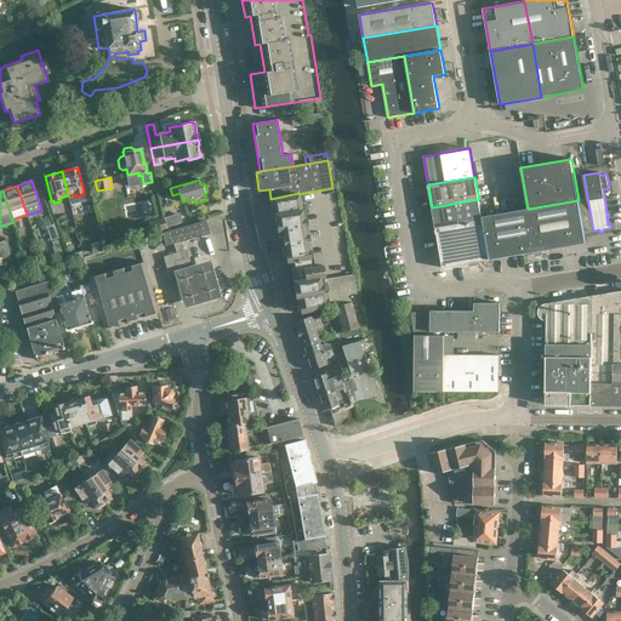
[(309,258),(298,194),(298,193),(271,199),(272,209),(274,209),(279,240),(280,240),(283,255),(285,255),(286,262),(292,261),(294,271),(296,280),(292,281),(295,291),(297,290),(300,306),(301,306),(302,313),(335,306),(353,301),(358,300),(354,274),(324,279),(323,277),(324,277),(322,266),(311,267),(309,258)]
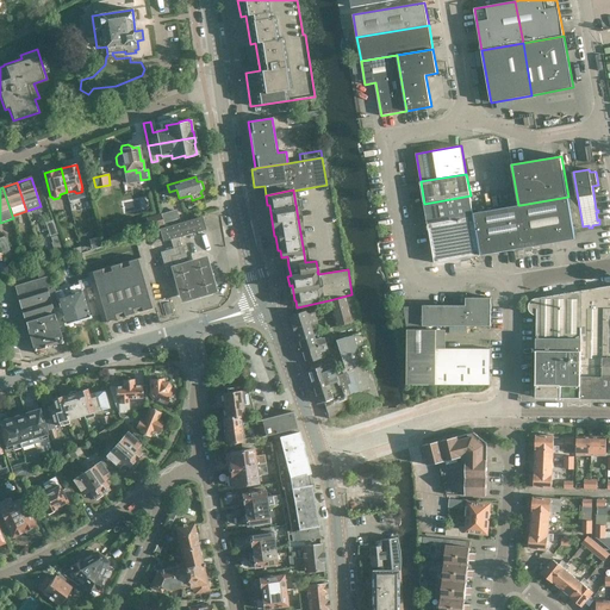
[(471,195),(424,204),(428,225),(474,217),(473,213),(471,195)]
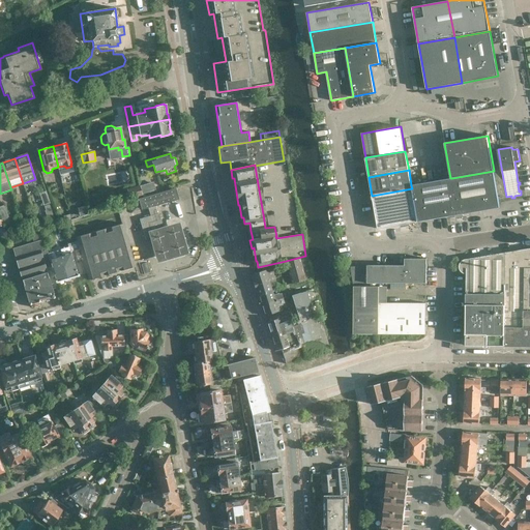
[(500,206),(494,171),(452,178),(459,215),(470,213),(469,211),(500,206)]
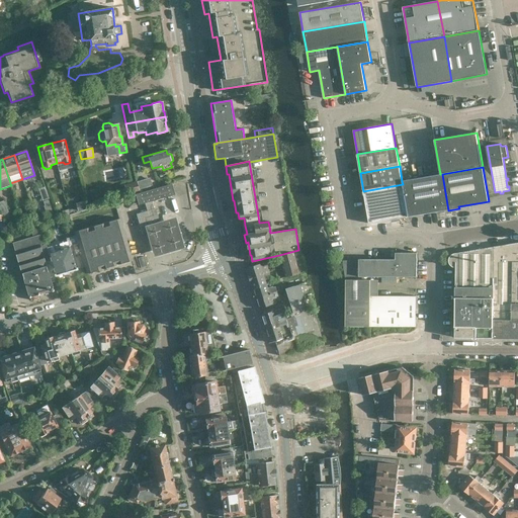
[(442,174),(440,174),(402,181),(403,184),(408,214),(438,209),(439,211),(448,210),(442,174)]
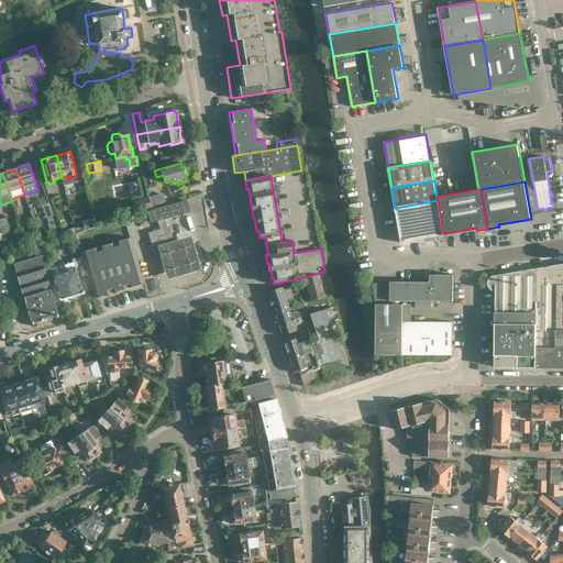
[(148,198),(151,206),(165,201),(163,194),(148,198)]
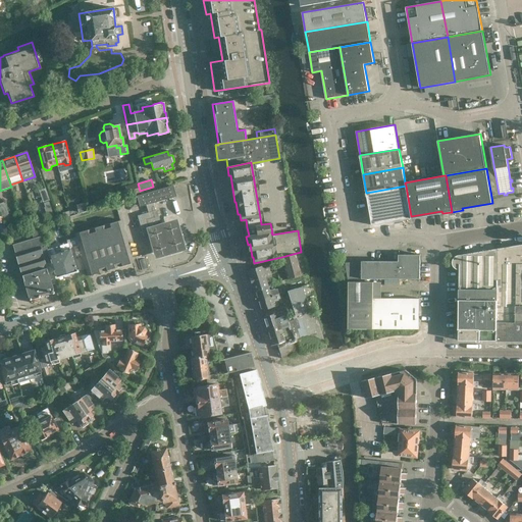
[(127,194),(140,191),(138,184),(125,187),(127,194)]
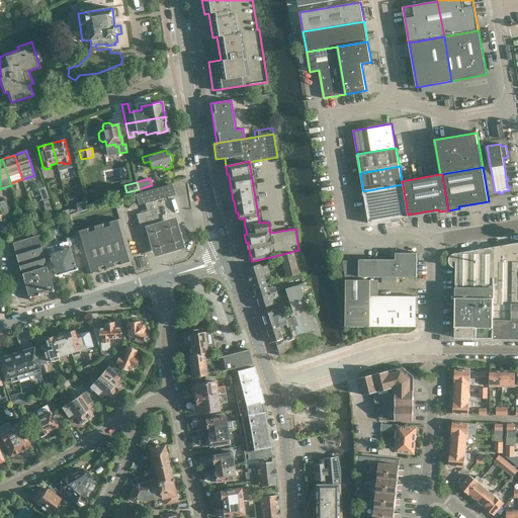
[(145,203),(151,201),(173,195),(170,184),(138,194),(141,204),(145,203)]
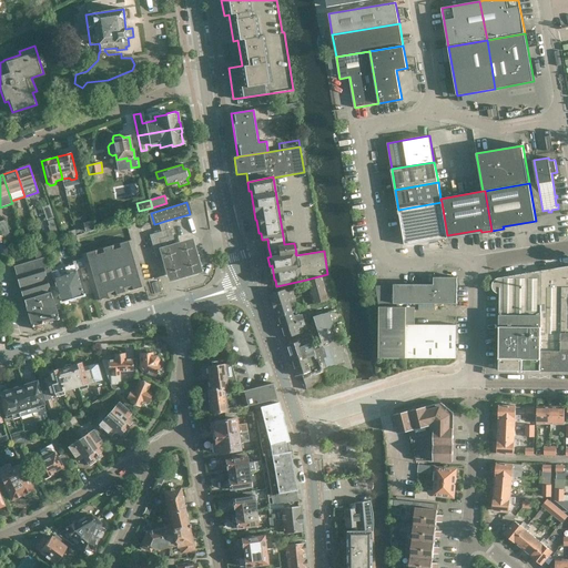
[(447,235),(442,202),(398,210),(405,245),(447,237),(447,235)]
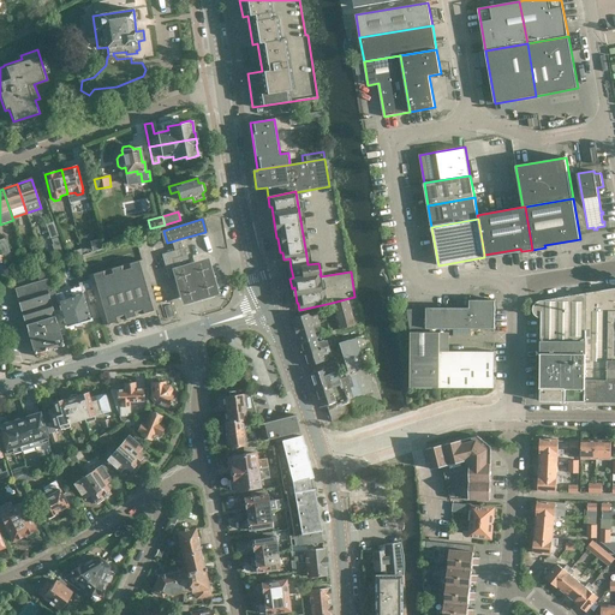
[(58,237),(53,222),(45,225),(49,239),(58,237)]
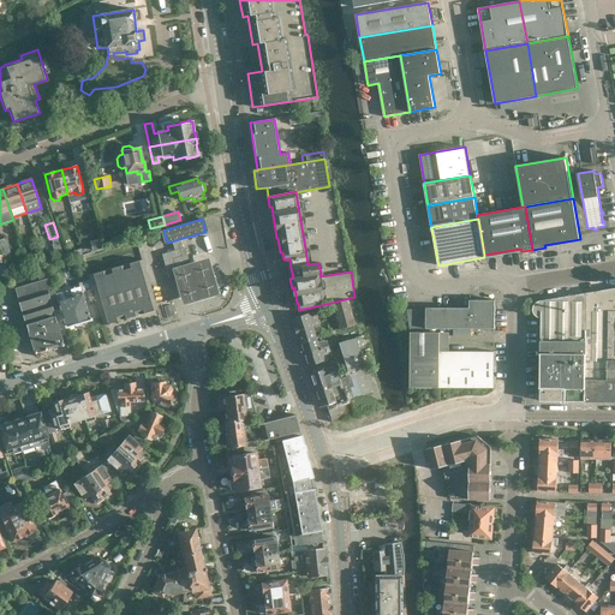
[(143,243),(142,237),(129,240),(131,248),(143,243)]
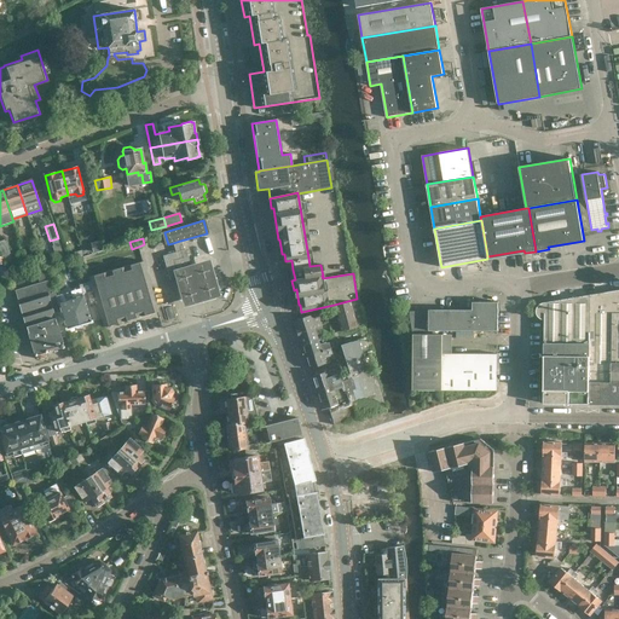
[(0,241),(0,252),(1,256),(4,264),(11,261),(9,254),(10,254),(4,239),(0,241)]
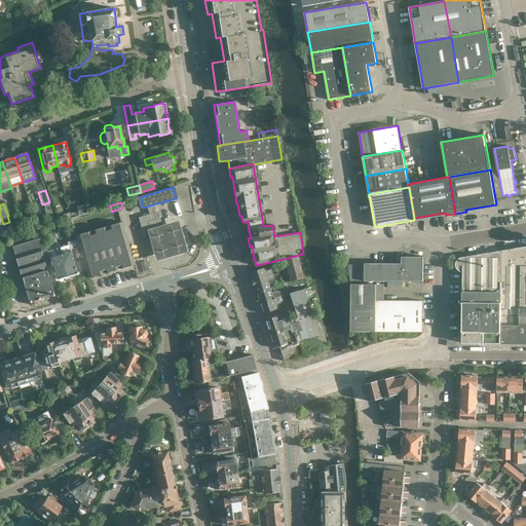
[(154,229),(153,228),(153,225),(161,223),(158,212),(156,213),(153,204),(147,207),(150,215),(139,218),(144,236),(146,236),(155,233),(154,229)]
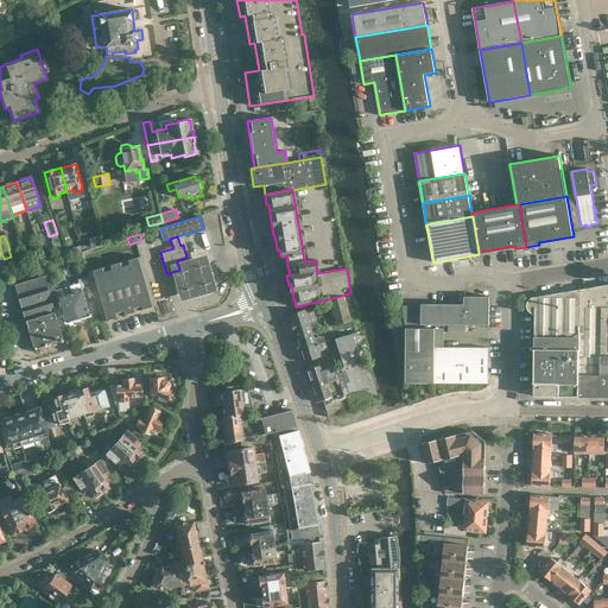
[(140,257),(87,272),(101,321),(156,305),(140,257)]
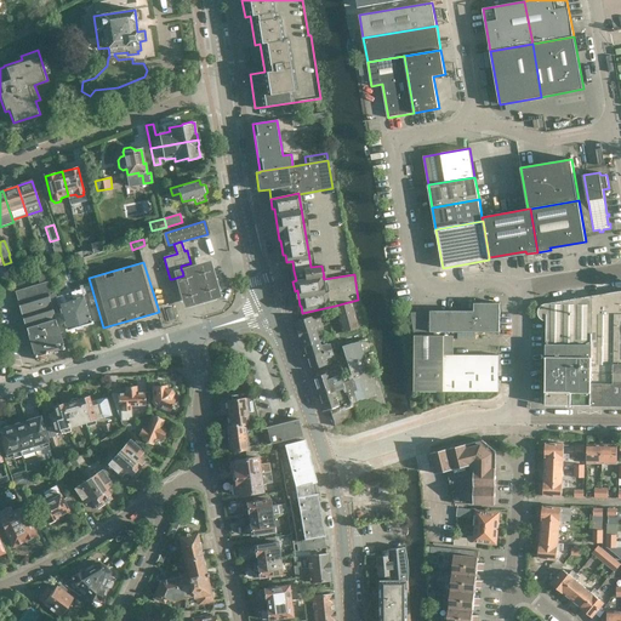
[(172,279),(181,311),(218,300),(208,263),(182,271),(171,274),(172,279)]
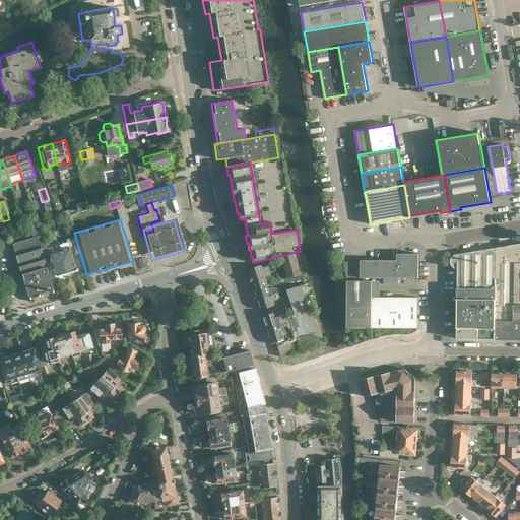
[(34,302),(38,301),(39,299),(39,297),(53,291),(45,263),(51,262),(47,249),(41,226),(31,229),(34,238),(12,244),(28,299),(30,299),(30,301),(34,302)]
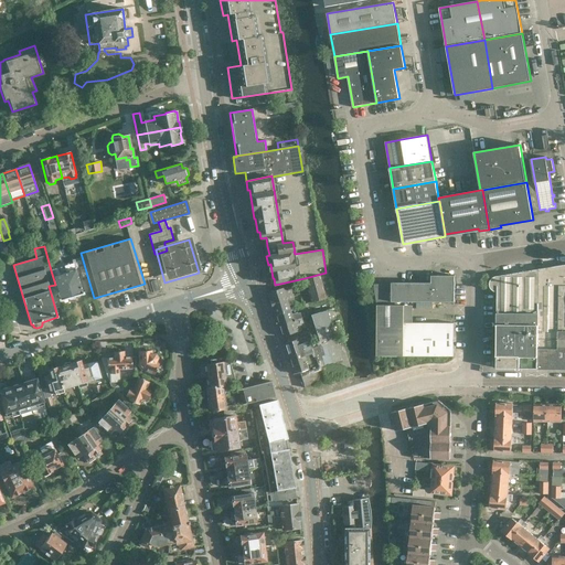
[(51,270),(55,285),(60,300),(83,294),(76,269),(84,266),(82,258),(72,260),(73,264),(64,266),(66,273),(64,273),(62,267),(51,270)]
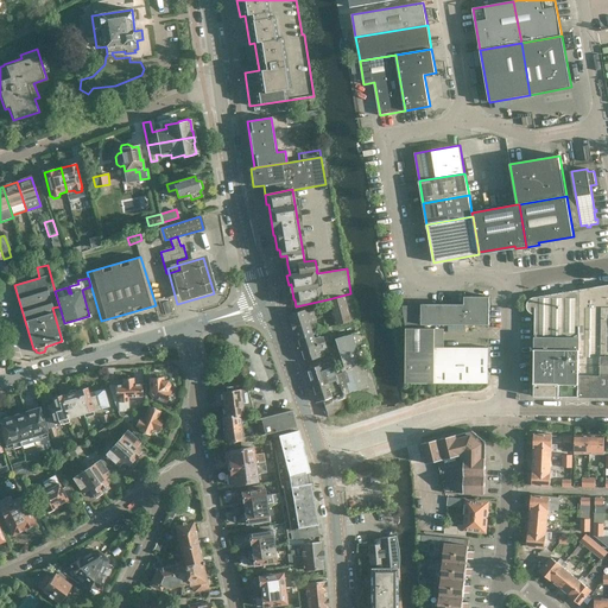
[(563,356),(590,356),(607,356),(607,284),(581,290),(533,297),(531,299),(530,299),(529,301),(529,302),(527,302),(527,304),(527,305),(527,306),(527,308),(529,310),(530,312),(532,314),(533,314),(536,314),(536,337),(534,337),(534,349),(534,355),(563,356)]
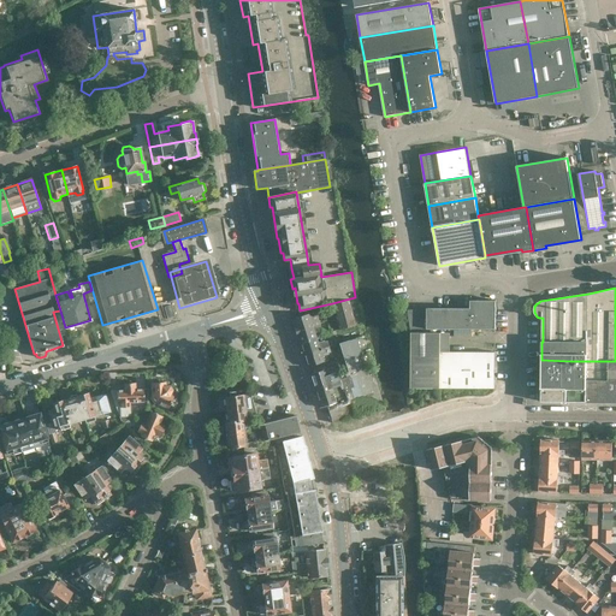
[(350,298),(332,303),(339,331),(357,326),(350,298)]
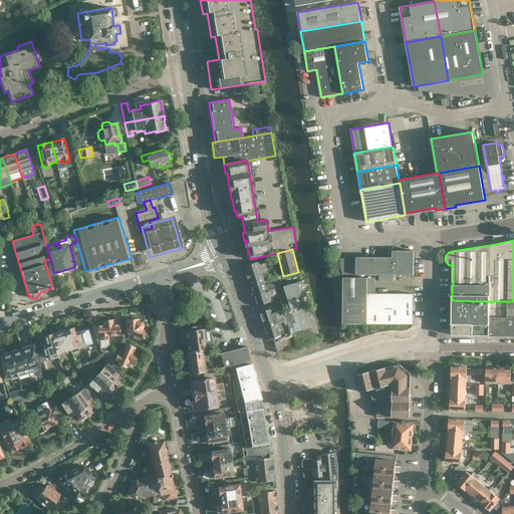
[(356,257),(356,261),(340,261),(342,275),(414,274),(414,250),(393,250),(393,257),(356,257)]
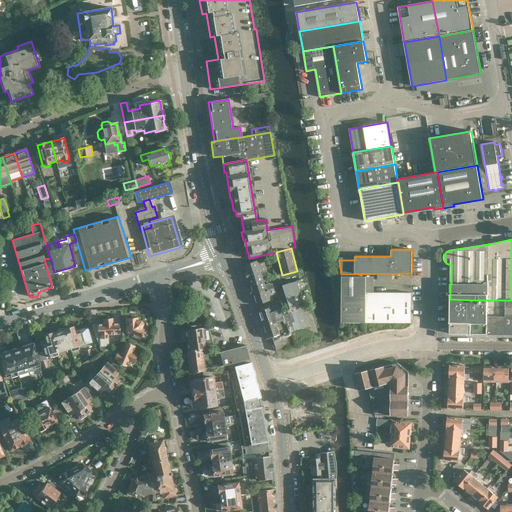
[(77,266),(83,264),(80,254),(74,255),(77,266)]
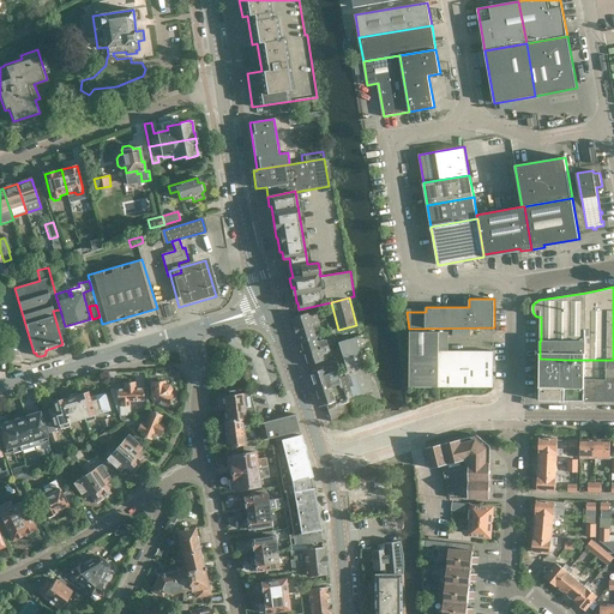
[(294,331),(318,323),(315,313),(308,315),(308,313),(290,319),(294,331)]
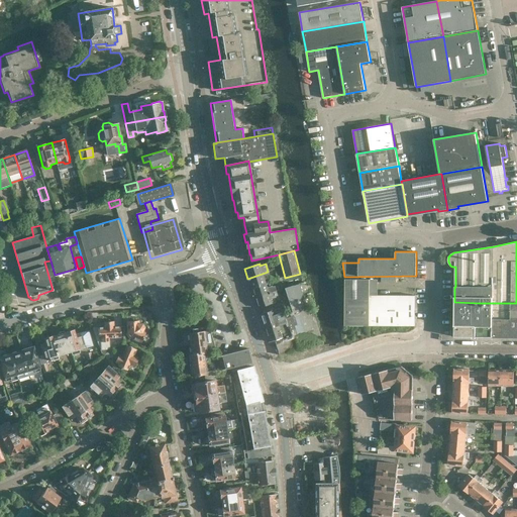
[(250,289),(266,284),(264,280),(270,278),(268,272),(247,279),(250,289)]
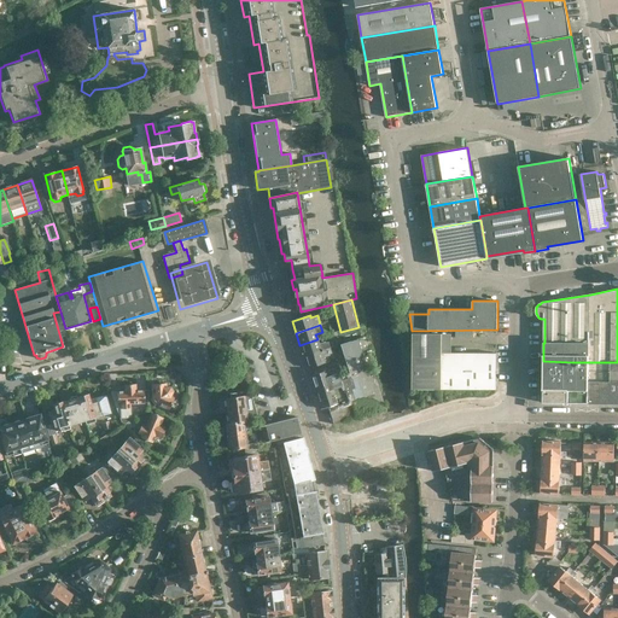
[(343,344),(354,340),(351,333),(340,337),(343,344)]
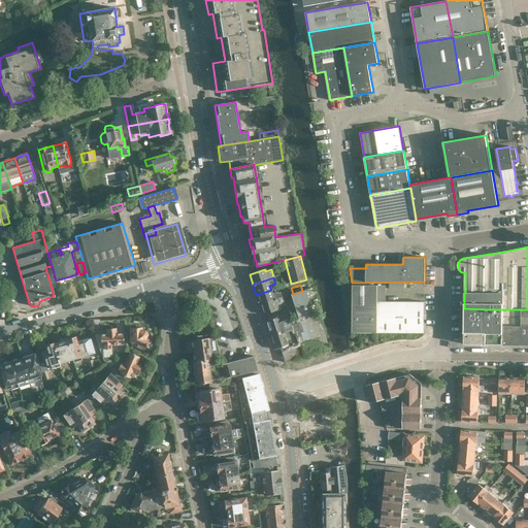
[(387,301),(387,285),(380,285),(380,286),(353,285),(353,333),(424,333),(424,301),(387,301)]
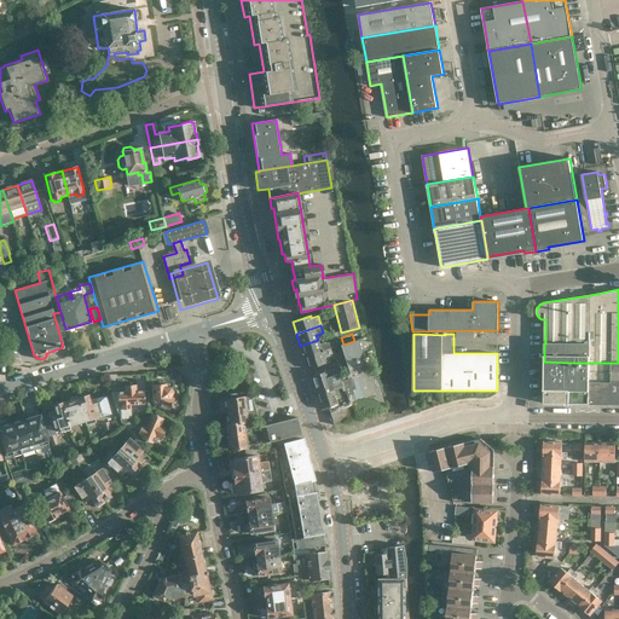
[(319,345),(318,340),(300,346),(304,357),(329,350),(330,350),(328,343),(325,343),(325,342),(319,345)]
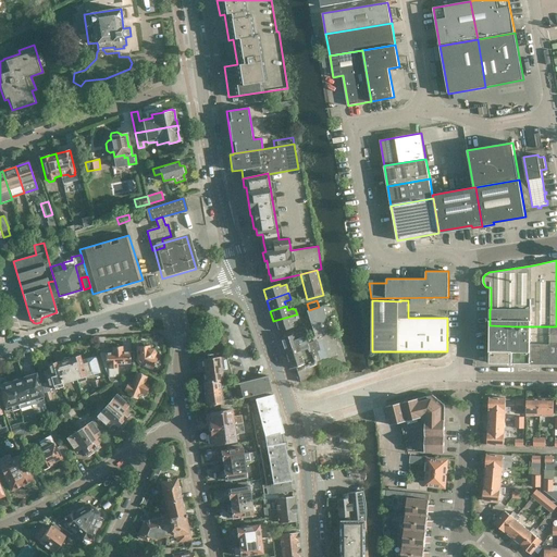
[(311,325),(323,321),(326,320),(322,306),(319,307),(309,310),(307,310),(311,325)]
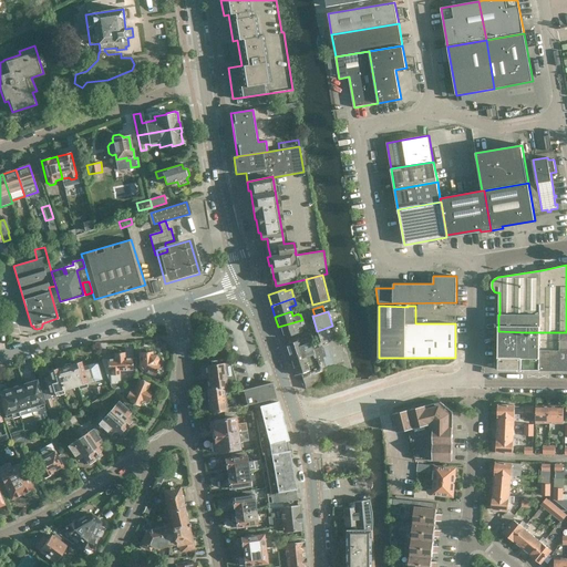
[(282,338),(298,333),(297,328),(302,326),(301,320),(278,327),(282,338)]
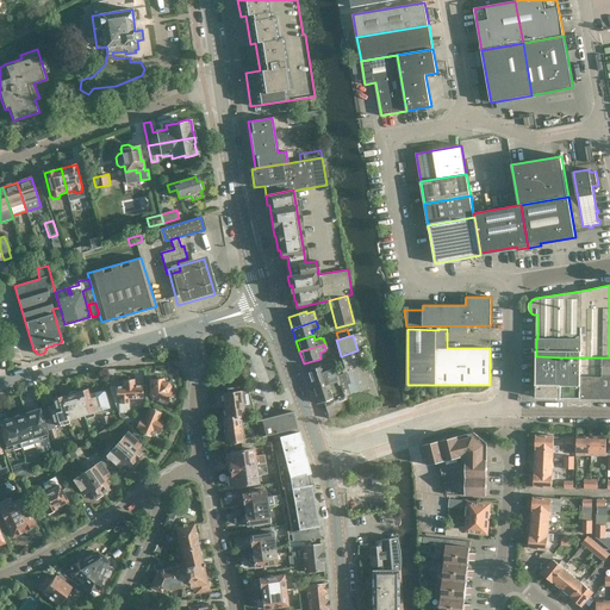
[(354,352),(341,356),(344,368),(361,363),(358,350),(354,352)]
